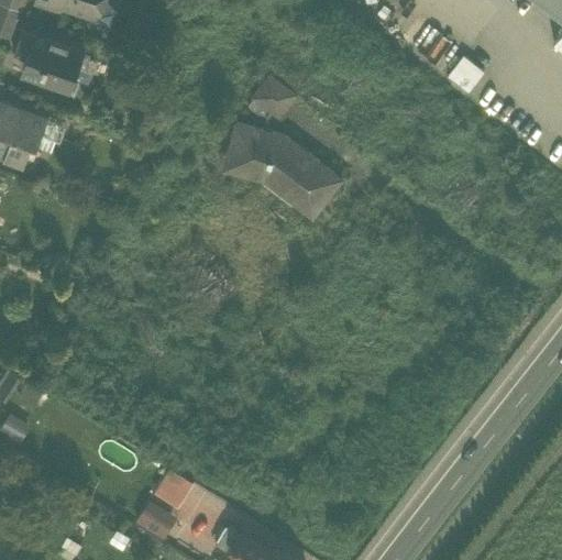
[(0,4),(21,13),(25,0),(0,0),(0,4)]
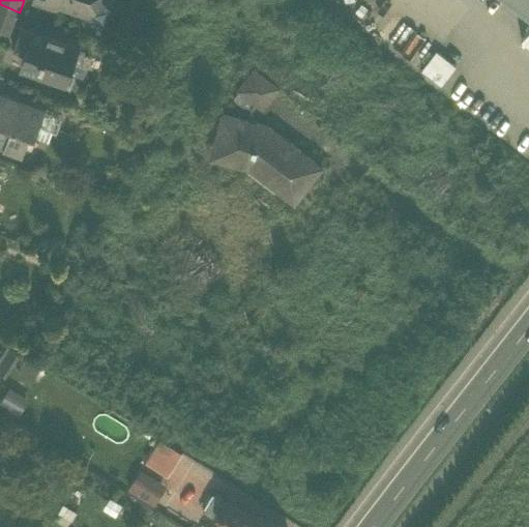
[(58,6),(91,18),(97,0),(33,0),(32,3),(56,11),(58,6)]
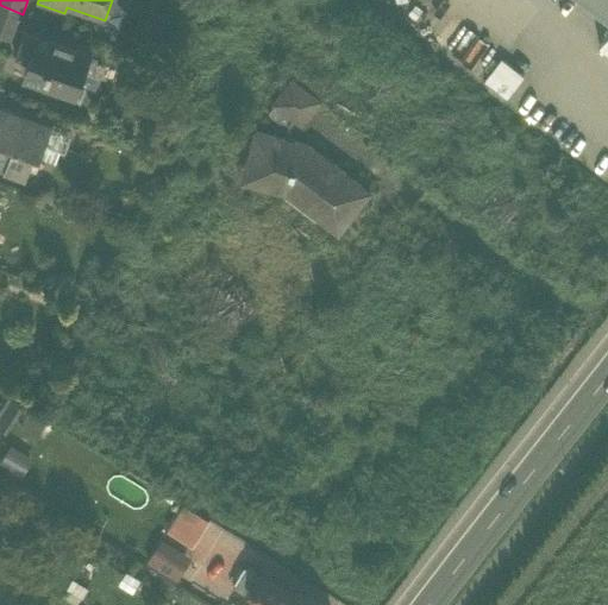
[(607,0),(585,0),(607,17),(607,0)]
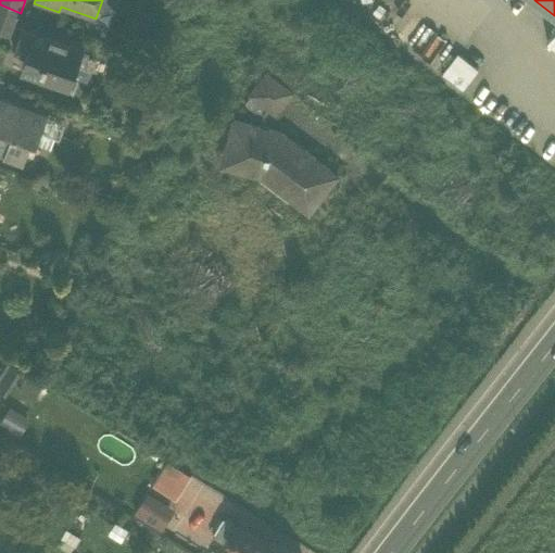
[(0,35),(11,40),(21,13),(0,4),(0,35)]
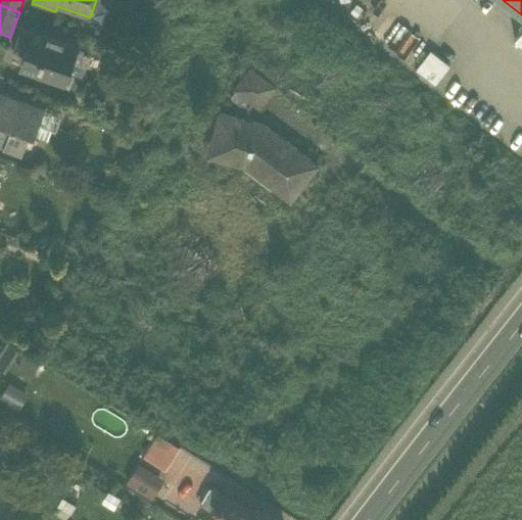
[(37,75),(64,85),(78,46),(43,34),(40,41),(32,38),(34,32),(20,27),(12,51),(24,55),(20,64),(38,71),(37,75)]
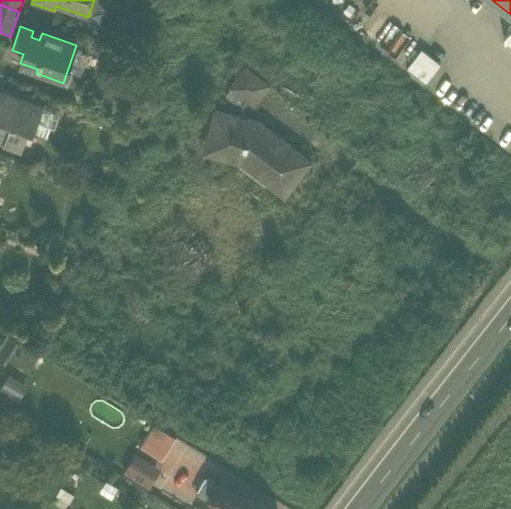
[(421,52),(406,71),(425,85),(440,66),(421,52)]
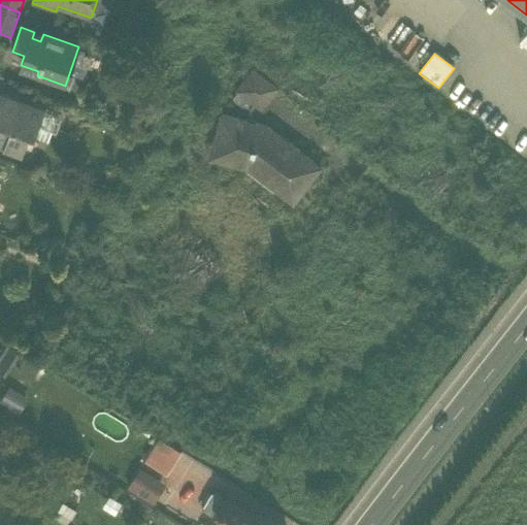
[(235,91),(260,110),(276,89),(252,69),(235,91)]
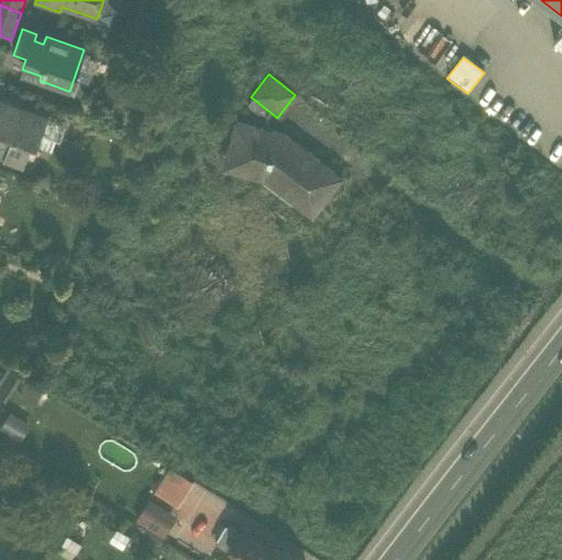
[(46,118),(43,125),(28,120),(30,112),(0,101),(0,154),(23,163),(30,143),(36,145),(50,151),(55,136),(59,138),(65,124),(47,118),(47,119),(46,118)]
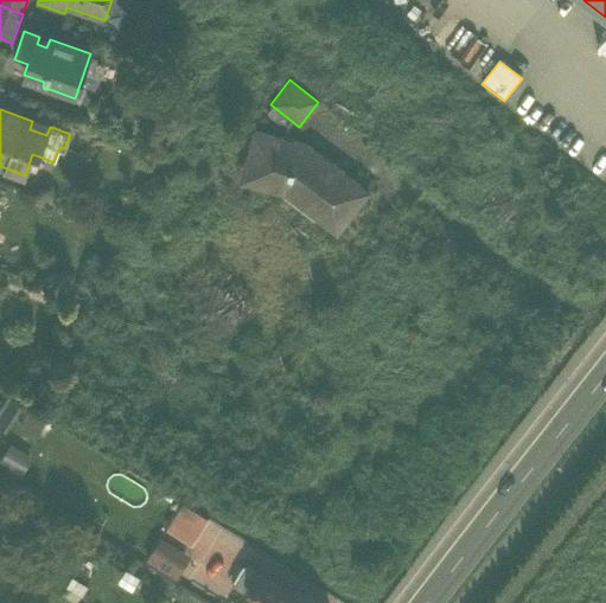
[(50,127),(32,121),(30,129),(46,135),(50,127)]
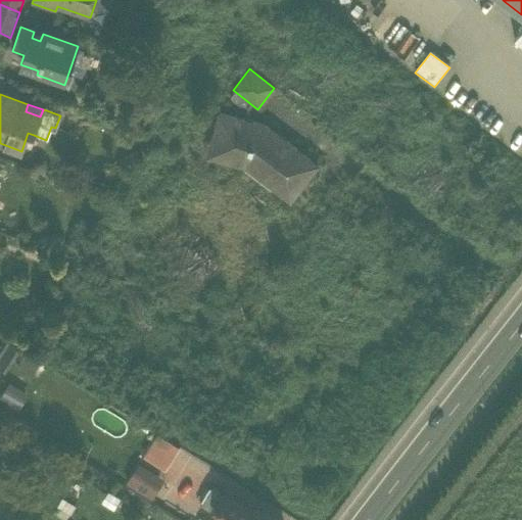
[(246,163),(293,199),(318,168),(265,127),(219,114),(212,140),(232,145),(229,159),(246,163)]
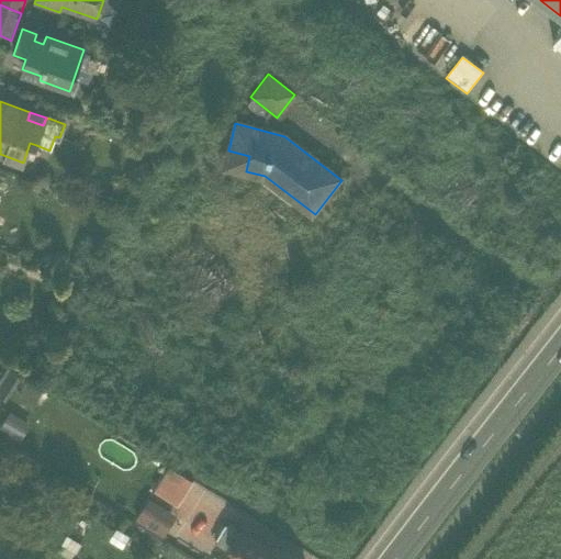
[(249,156),(228,151),(224,165),(246,171),(249,156)]
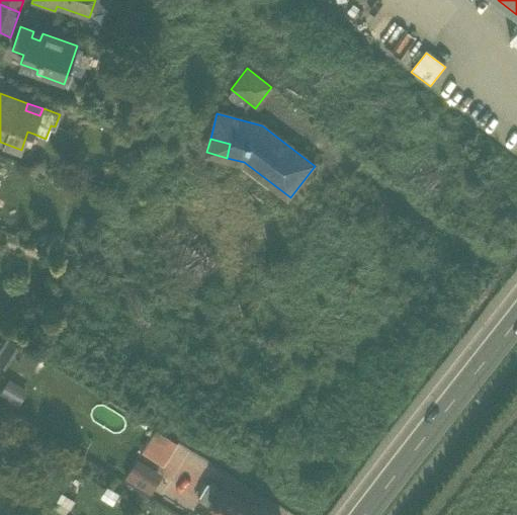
[(0,369),(4,372),(20,347),(6,338),(0,347),(0,369)]
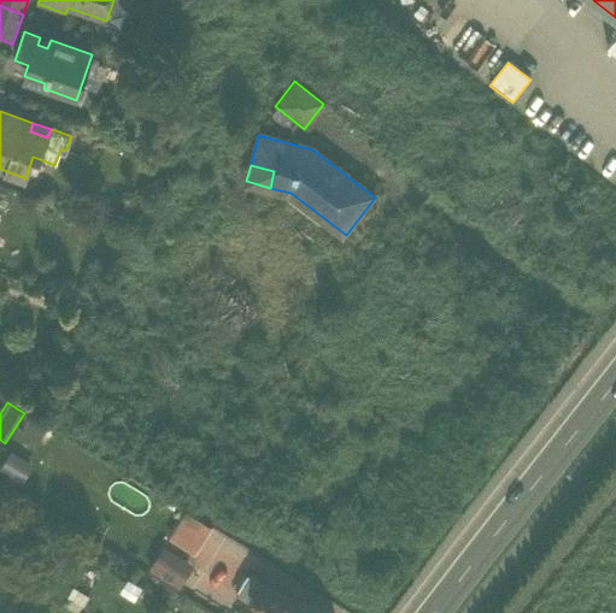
[(11,452),(0,467),(0,472),(22,487),(35,467),(11,452)]
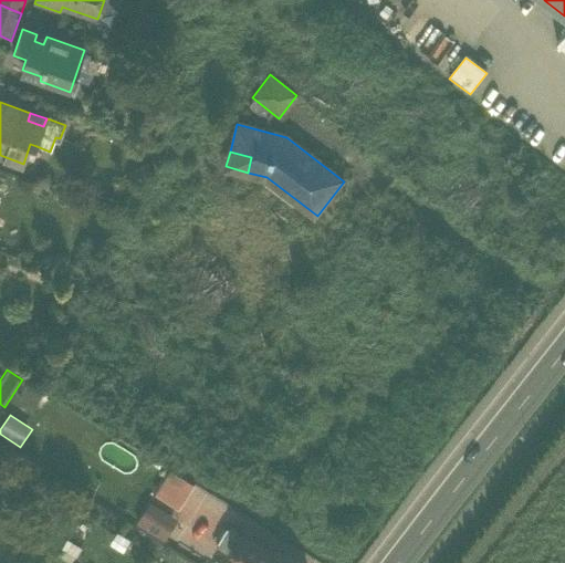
[(194,487),(170,472),(156,496),(179,510),(194,487)]
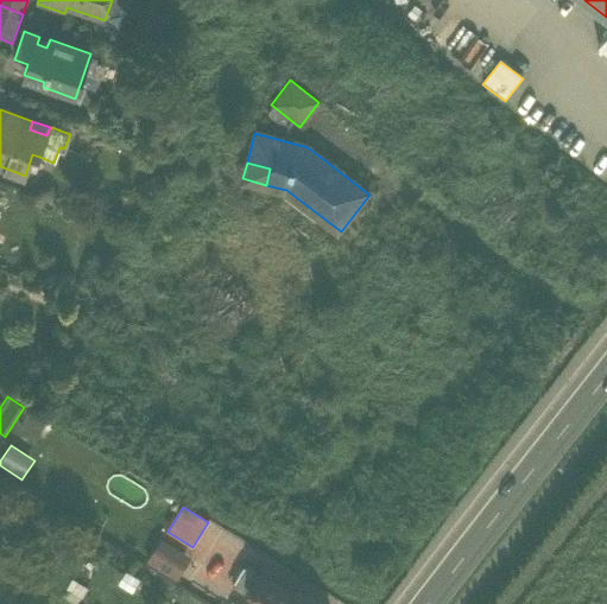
[(177,580),(190,560),(160,540),(146,561),(177,580)]
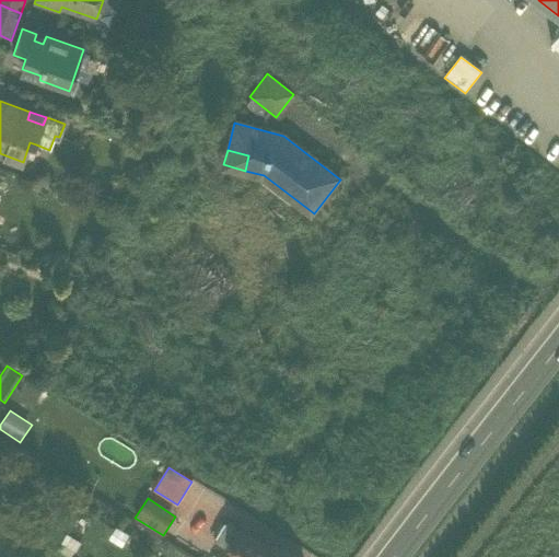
[(213,542),(226,550),(240,529),(226,521),(213,542)]
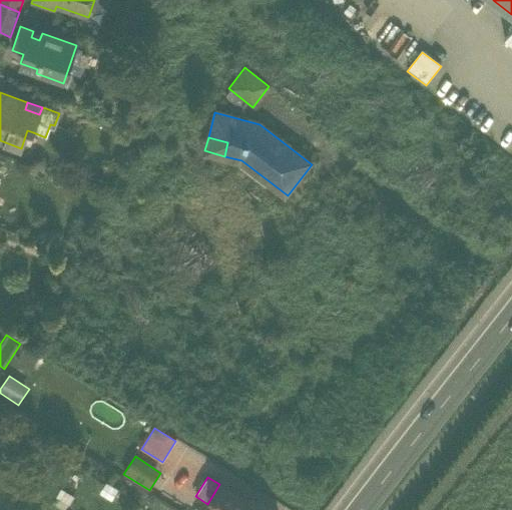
[(219,484),(207,504),(216,509),(241,509),(247,501),(219,484)]
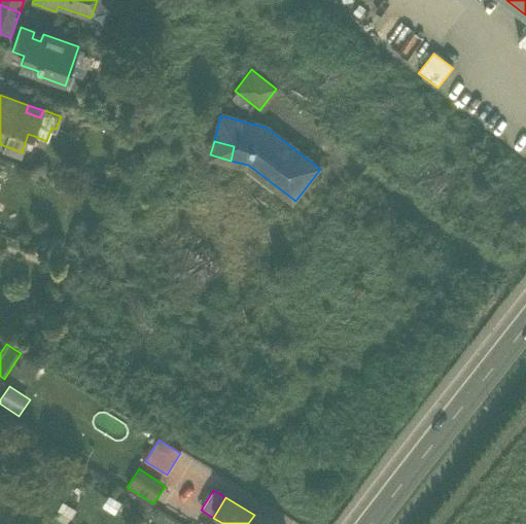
[(63,522),(71,509),(59,501),(50,515),(63,522)]
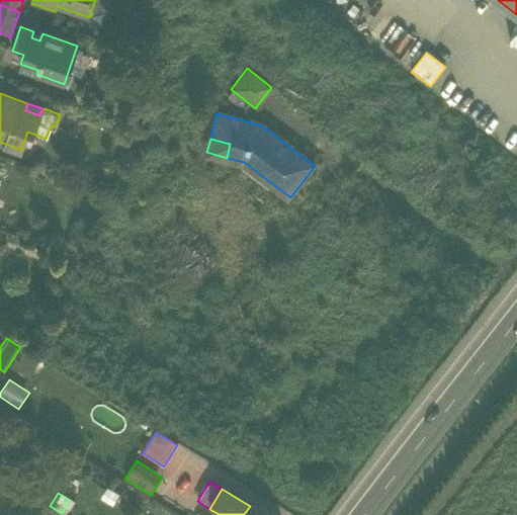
[(250,505),(250,506),(244,514),(265,514),(250,505)]
